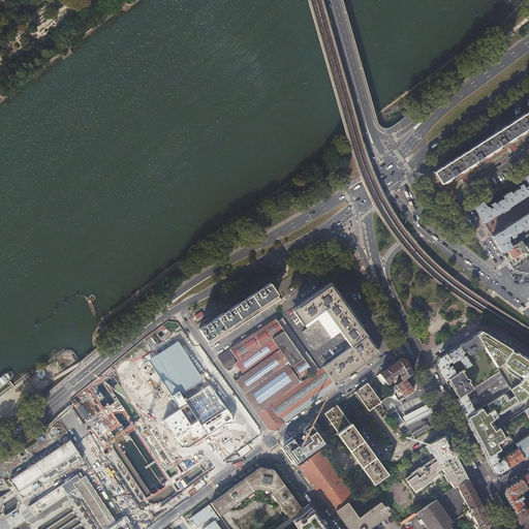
[(528,110),(445,163),(454,177),(457,174),(457,173),(475,160),(476,162),(481,159),(480,157),(499,146),(500,147),(505,144),(504,143),(525,129),(526,130),(528,127),(528,110)]
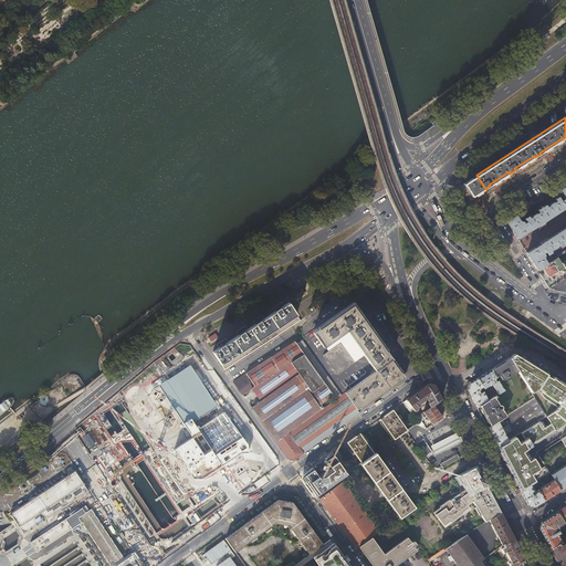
[(484,190),(485,189),(477,175),(463,184),(471,196),(483,188),(484,190)]
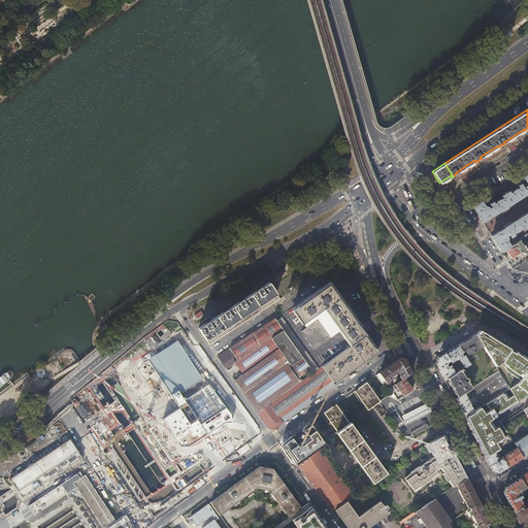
[(472,206),(483,223),(490,218),(495,213),(496,213),(526,194),(527,194),(527,193),(527,172),(522,176),(525,182),(523,183),(525,186),(523,187),(521,184),(518,186),(518,188),(516,189),(512,191),(513,191),(510,193),(508,191),(505,193),(504,192),(503,193),(504,194),(501,195),(502,198),(499,199),(496,201),(494,203),(492,202),(489,204),(491,206),(489,208),(488,208),(487,207),(485,206),(481,200),(472,206)]
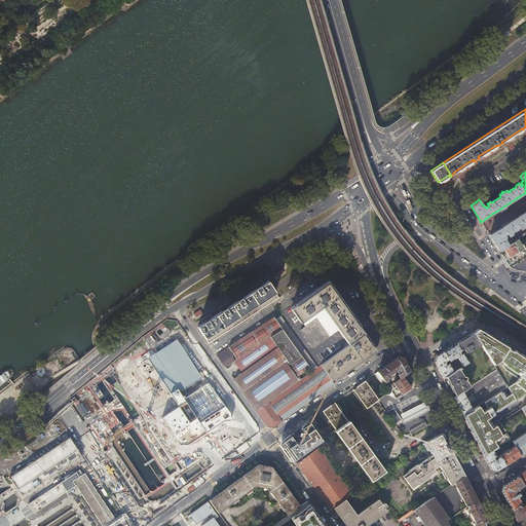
[(517,176),(481,198),(482,200),(518,177),(517,176)]
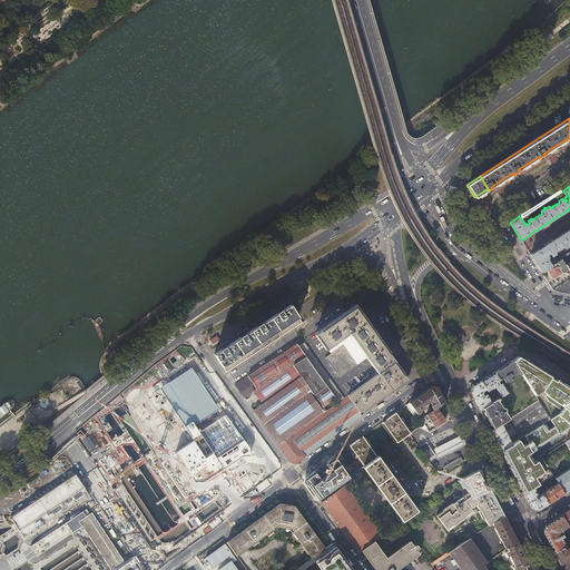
[(530,254),(541,272),(546,269),(551,266),(548,259),(548,256),(547,255),(550,253),(551,256),(554,254),(554,252),(557,249),(558,251),(560,248),(563,246),(564,247),(568,246),(569,247),(569,246),(569,245),(569,244),(569,228),(544,245),(544,246),(538,251),(538,249),(530,254)]
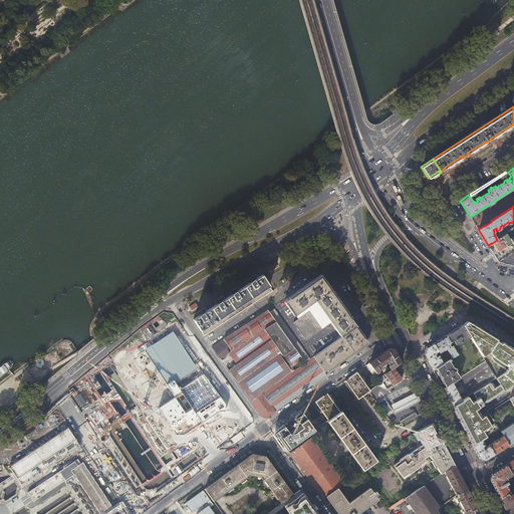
[(513,226),(504,233),(504,235),(506,234),(513,228),(513,226)]
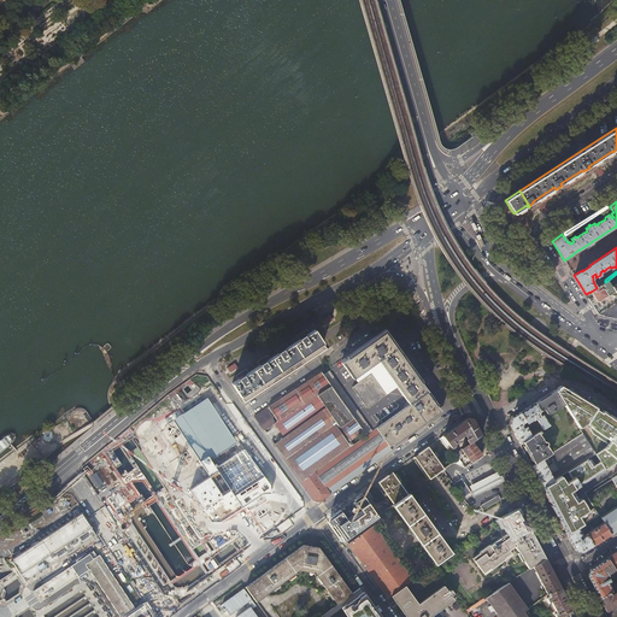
[(597,288),(591,292),(598,303),(607,295),(604,289),(607,288),(604,283),(599,286),(597,288)]
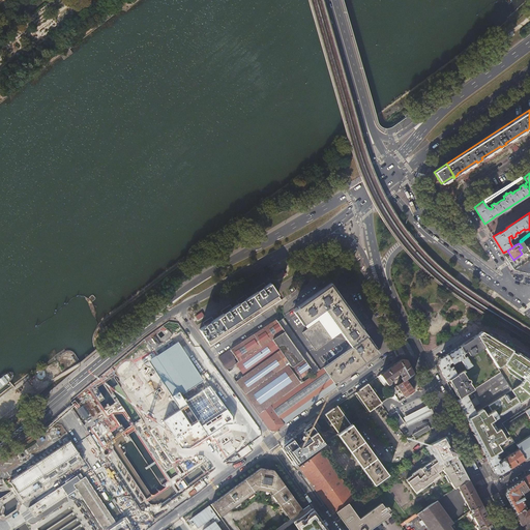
[(507,251),(503,253),(513,269),(518,266),(529,258),(529,256),(527,251),(522,254),(513,260),(507,251)]
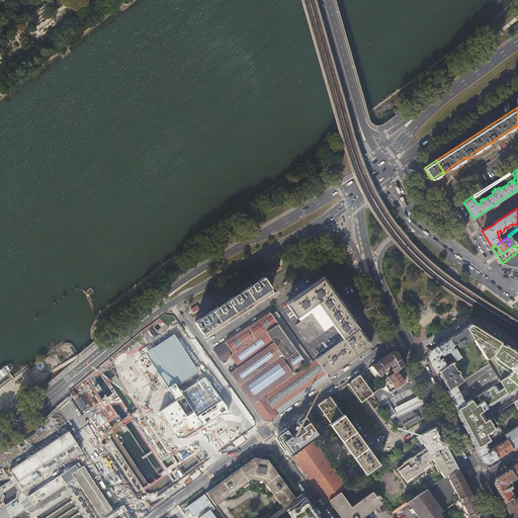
[(517,252),(506,260),(502,263),(503,264),(517,267),(517,252)]
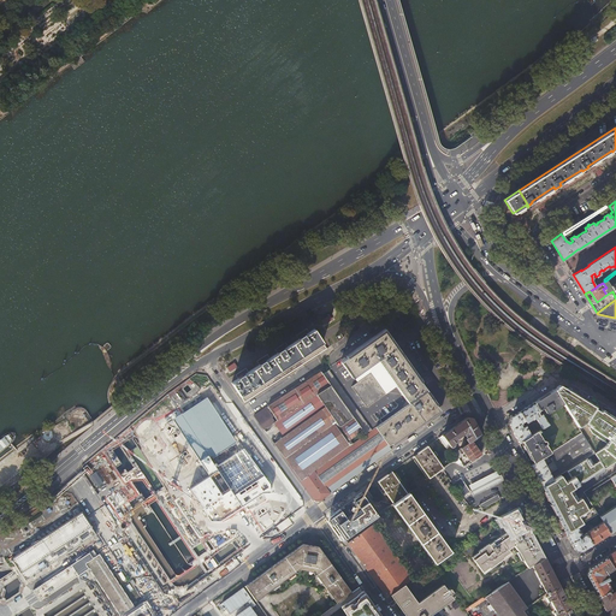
[(306,333),(306,332),(298,337),(312,357),(314,356),(326,349),(313,329),(306,333)]
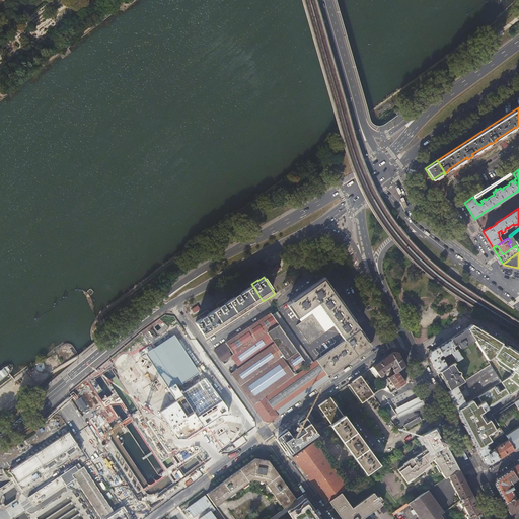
[(355,323),(322,279),(288,304),(296,316),(300,321),(296,324),(295,325),(307,343),(309,343),(324,331),(334,325),(341,335),(344,340),(316,359),(327,374),(370,344),(359,328),(355,323)]
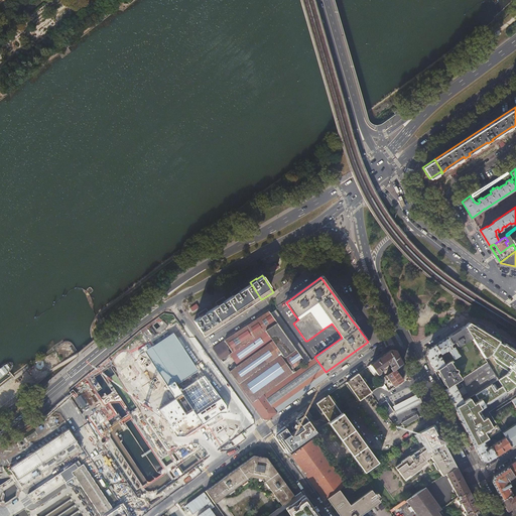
[(261,299),(250,282),(248,283),(249,284),(238,291),(238,290),(231,294),(231,296),(224,301),(223,300),(216,304),(216,305),(206,312),(205,311),(198,316),(199,317),(195,320),(205,337),(261,299)]
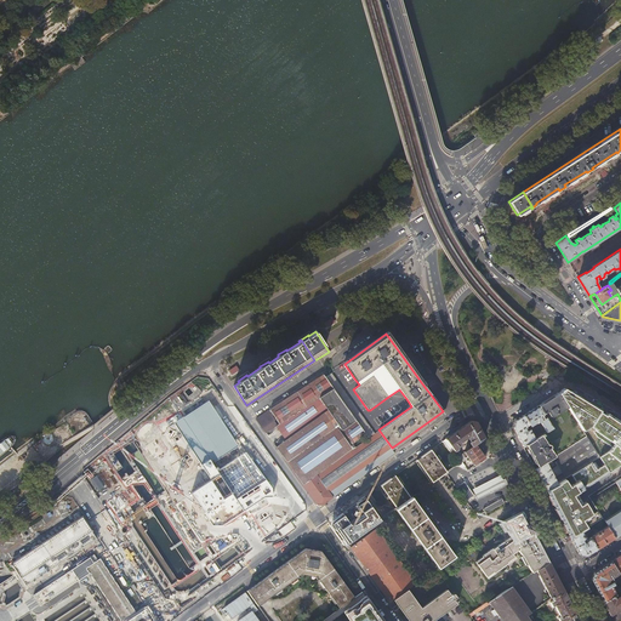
[(330,374),(324,377),(332,388),(368,438),(374,434),(330,374)]
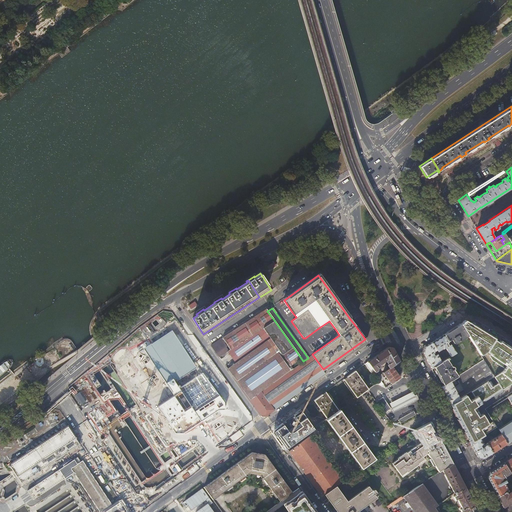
[(235,363),(228,368),(250,399),(303,361),(274,320),(263,328),(270,338),(235,363)]
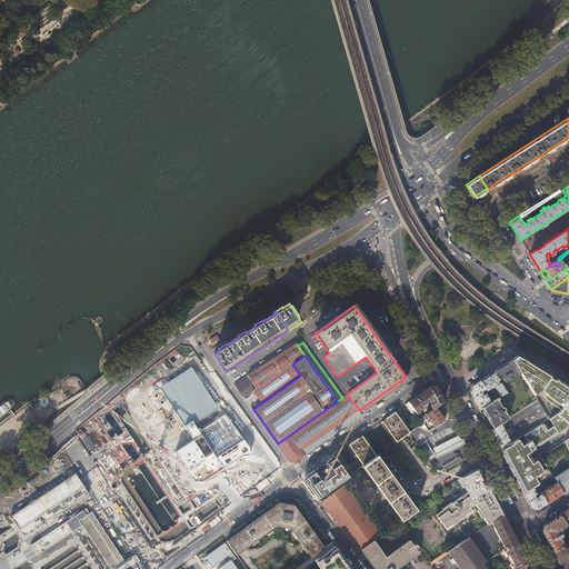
[(517,356),(511,359),(519,372),(535,396),(543,392),(551,379),(552,377),(517,356)]
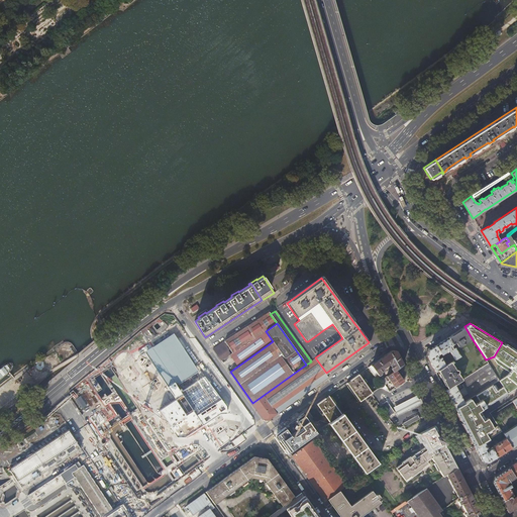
[(254,338),(246,326),(224,341),(227,345),(232,352),(254,338)]
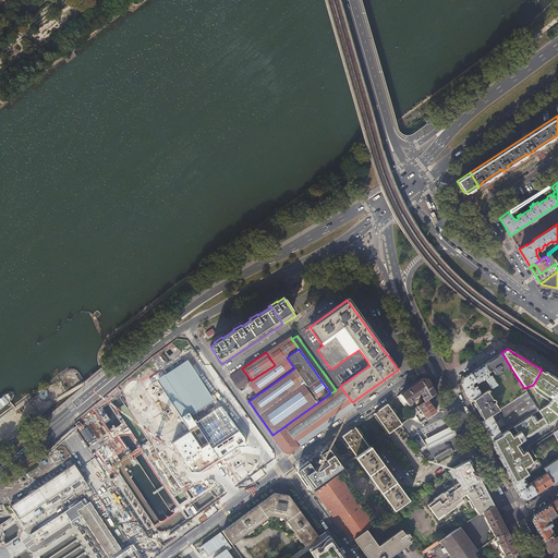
[(501,352),(483,364),(488,372),(490,370),(494,373),(495,374),(496,374),(509,365),(501,352)]
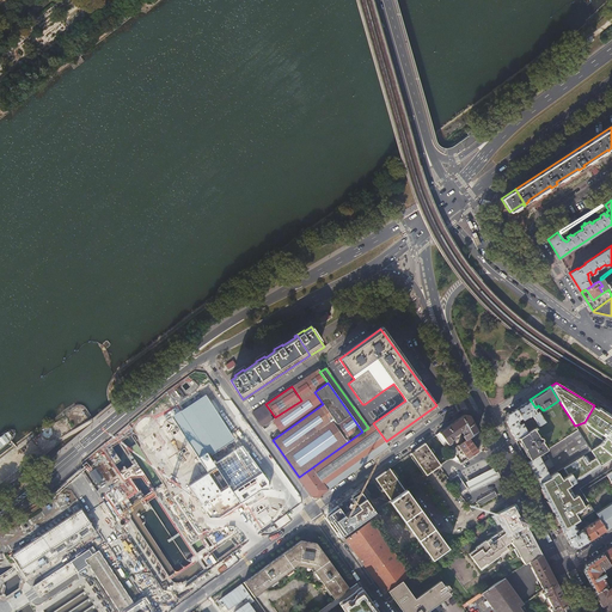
[(314,392),(301,401),(275,417),(273,418),(270,420),(281,434),(323,404),(314,392)]
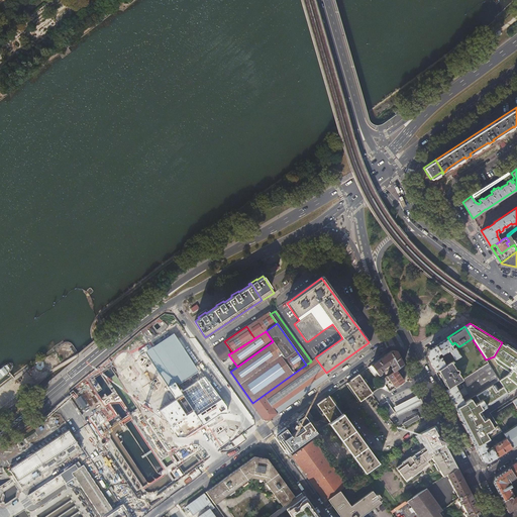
[(447,337),(435,345),(441,353),(441,354),(446,351),(448,351),(449,351),(454,358),(459,355),(453,347),(450,349),(448,346),(452,344),(447,337)]
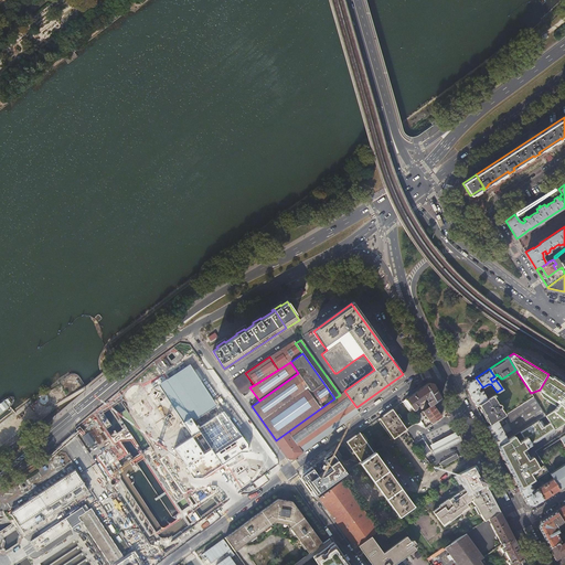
[(248,377),(245,373),(233,381),(242,393),(249,387),(252,386),(249,383),(251,382),(247,377),(248,377)]
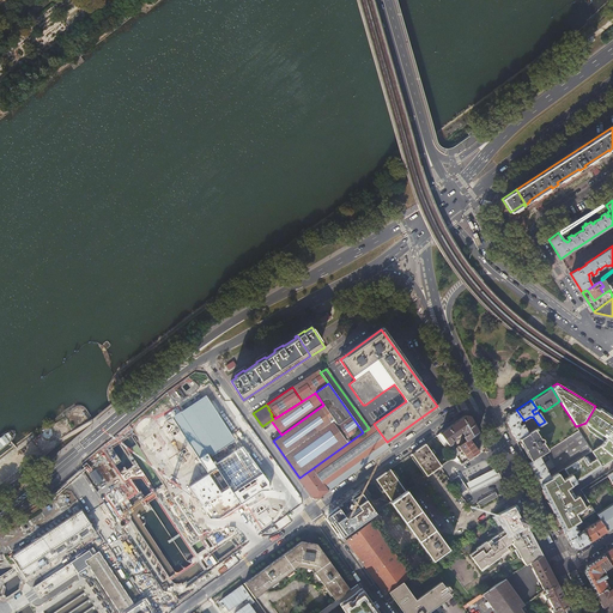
[(600,412),(594,408),(586,423),(587,424),(586,425),(589,432),(605,442),(600,445),(592,450),(596,457),(601,466),(602,467),(612,460),(612,418),(601,411),(600,412)]
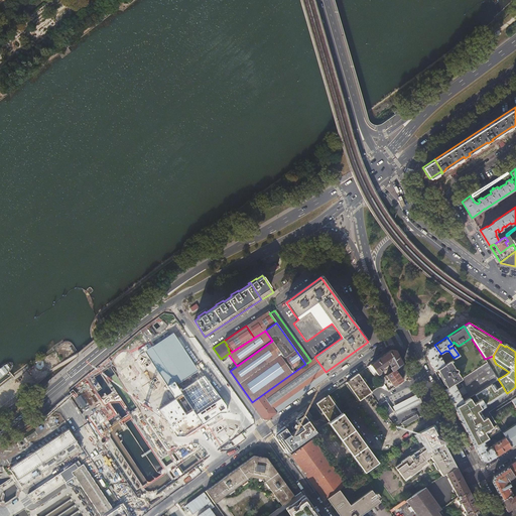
[(426,355),(434,371),(443,365),(439,356),(436,358),(435,355),(436,354),(437,355),(440,353),(434,345),(427,349),(426,355)]
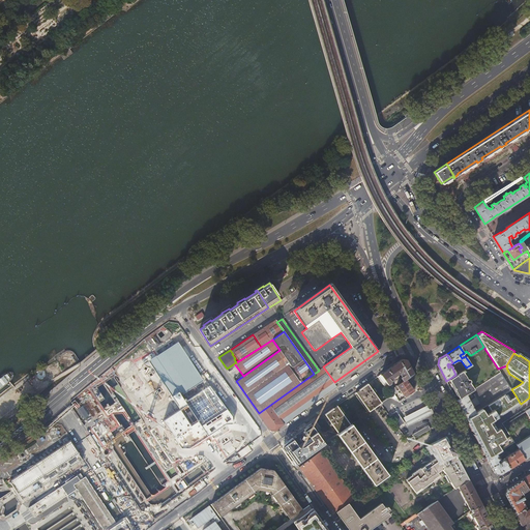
[(400,377),(403,381),(405,379),(413,373),(406,359),(403,358),(381,374),(388,384),(390,383),(390,381),(393,378),(392,377),(399,373),(400,374),(399,375),(401,377),(400,377)]
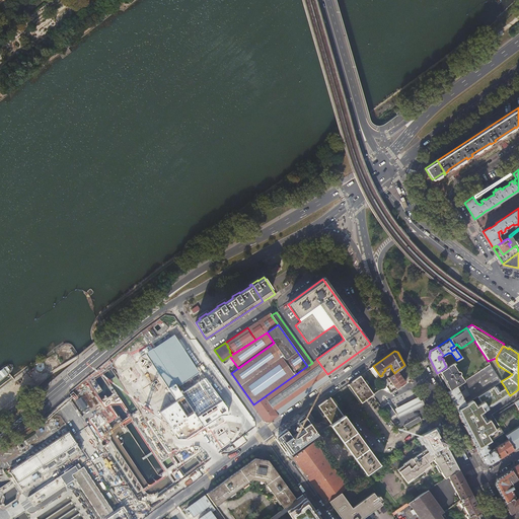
[(316,360),(312,363),(307,366),(253,404),(266,421),(269,422),(329,378),(316,360)]
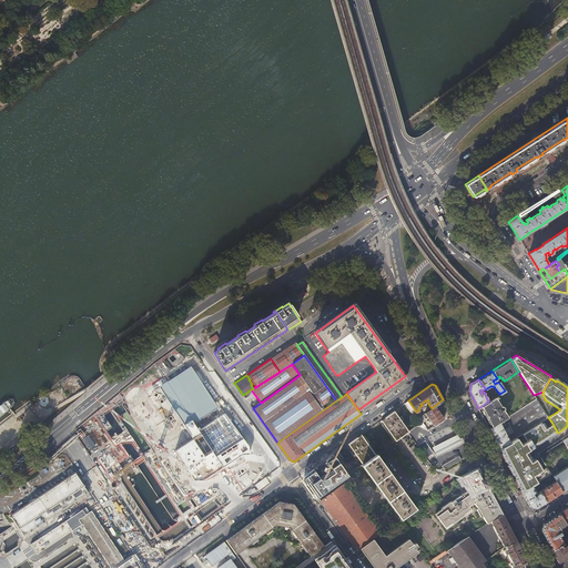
[(488,402),(478,408),(489,428),(506,418),(501,411),(503,409),(503,407),(501,407),(500,407),(496,398),(498,397),(497,396),(488,402)]
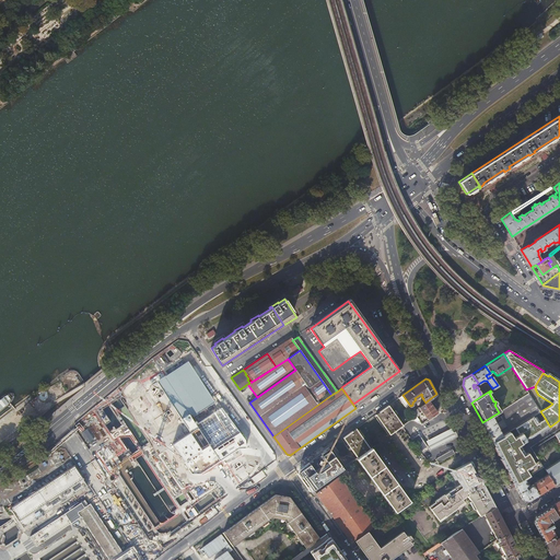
[(8,393),(7,394),(3,395),(0,397),(0,410),(6,407),(10,404),(12,400),(13,398),(13,397),(14,396),(14,395),(13,394),(12,393),(11,393),(10,393),(8,393)]
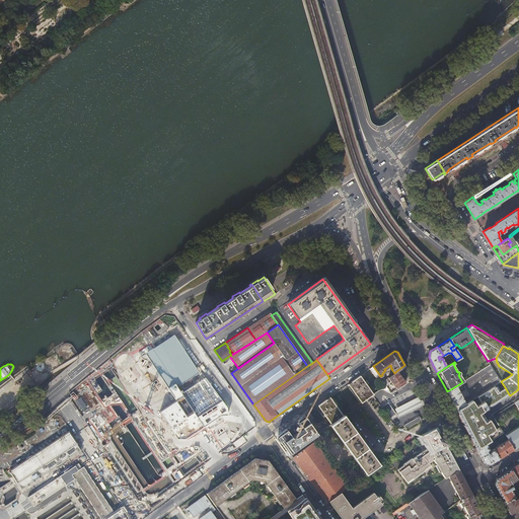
[(462,382),(447,391),(456,410),(465,403),(466,402),(469,400),(471,399),(469,394),(463,398),(459,391),(468,385),(474,397),(476,396),(491,387),(495,385),(501,381),(490,364),(462,382)]
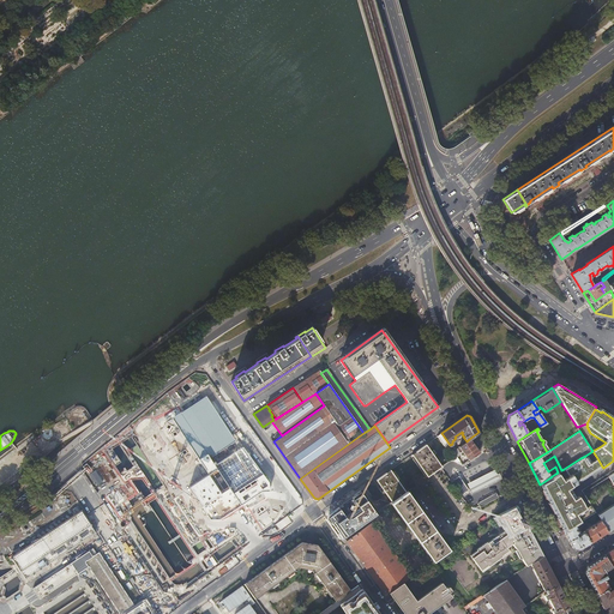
[(441,433),(437,435),(446,449),(447,447),(450,446),(450,445),(441,433)]
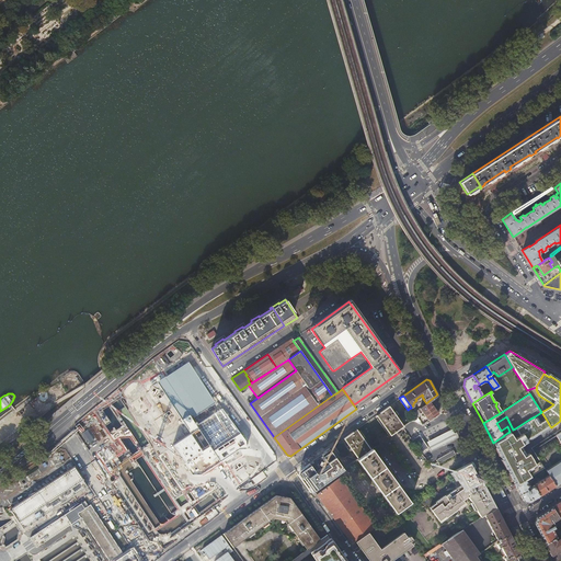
[(427,420),(445,409),(442,402),(438,397),(432,401),(438,410),(436,412),(428,401),(426,403),(420,408),(427,420)]
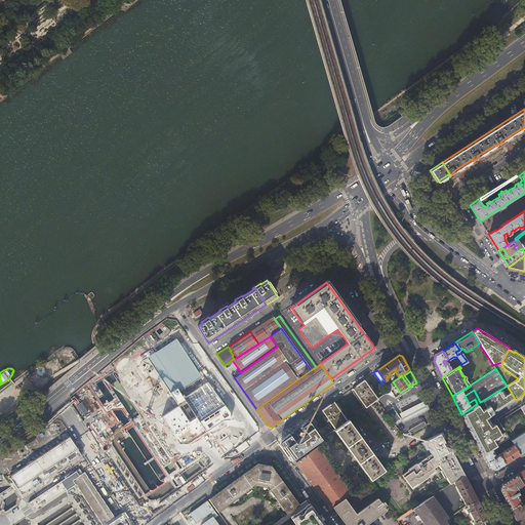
[(352,388),(366,407),(376,400),(377,399),(371,389),(369,387),(369,386),(364,379),(352,388)]
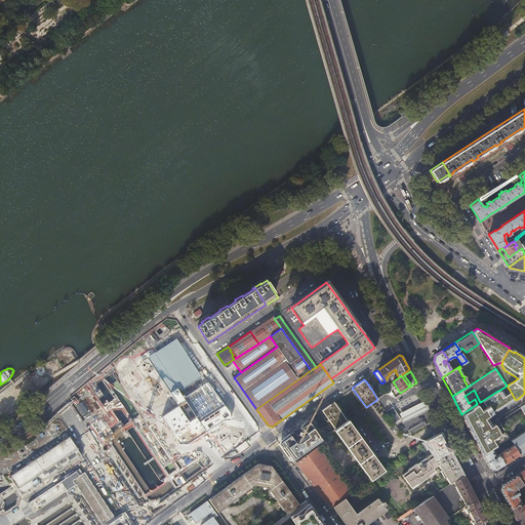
[(469,428),(474,437),(484,431),(491,426),(486,417),(515,399),(511,392),(503,396),(500,390),(496,392),(482,401),(486,407),(478,412),(475,405),(472,407),(471,408),(461,414),(469,428)]
